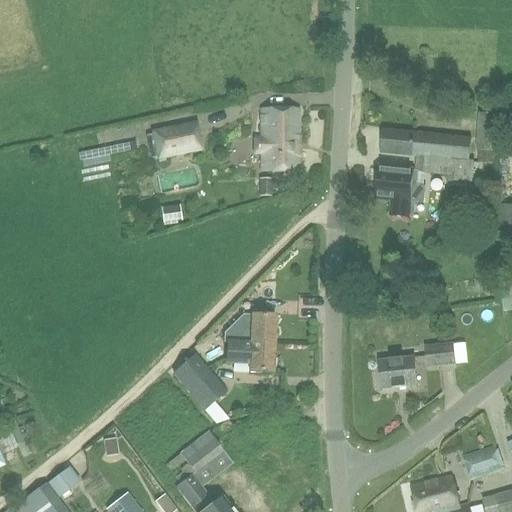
[(298,172),(297,109),(262,109),(262,137),(254,138),(255,153),(262,153),(262,172),(298,172)]
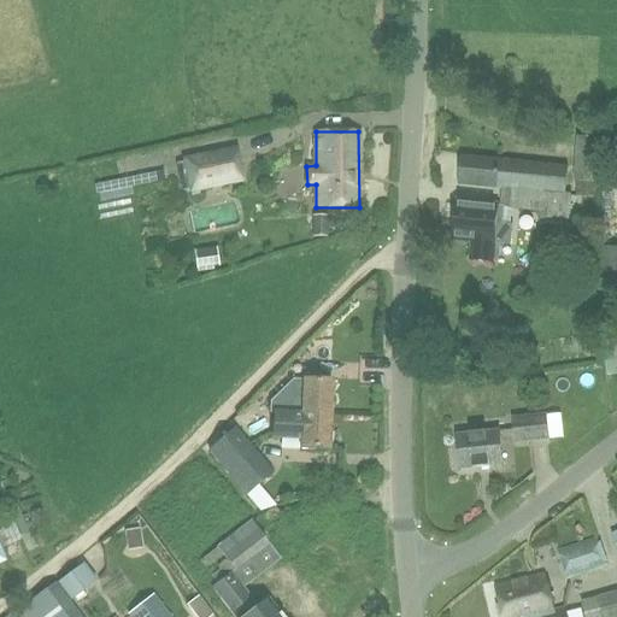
[(236,147),(181,158),(182,162),(175,163),(181,189),(188,188),(189,192),(244,181),(236,147)]
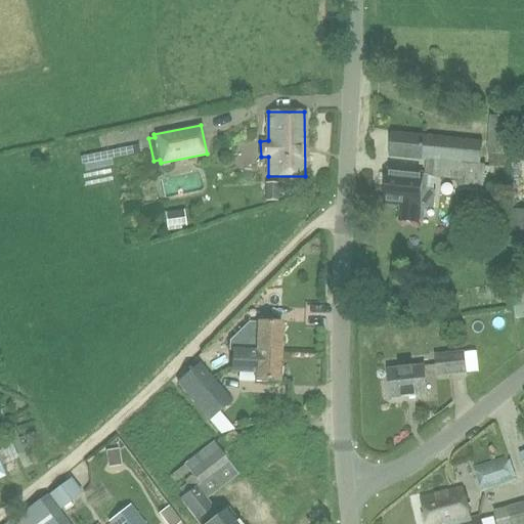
[(481,141),(392,133),(390,157),(436,162),(434,176),(459,179),(457,184),(482,186),(485,166),(479,165),(481,141)]
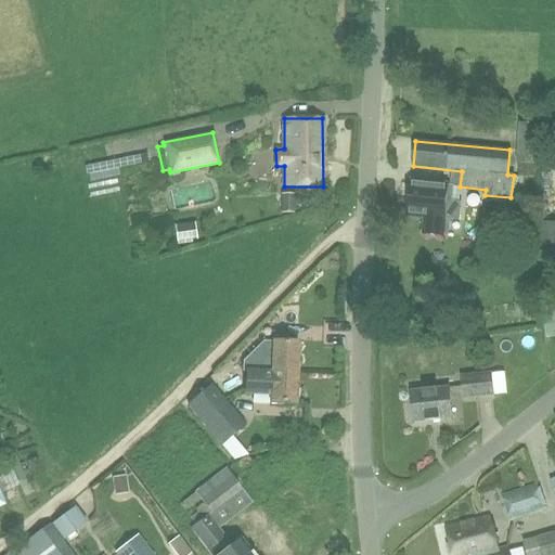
[(411,181),(408,215),(425,217),(424,233),(442,235),(444,218),(459,219),(461,203),(451,202),(452,185),(411,181)]
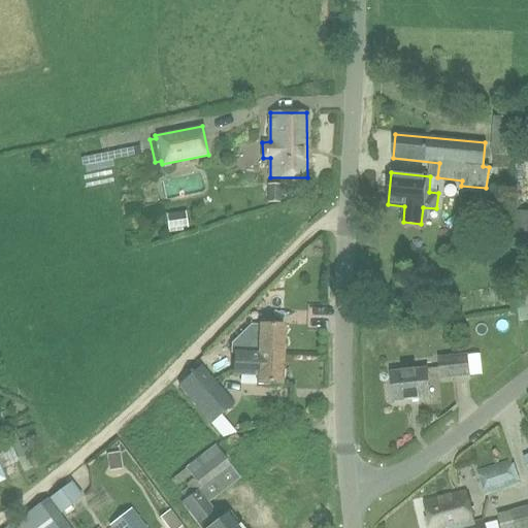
[(266,185),(266,202),(279,203),(279,185),(266,185)]
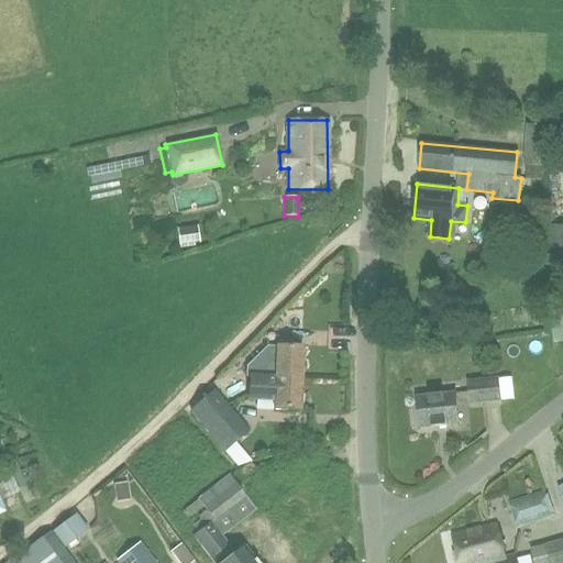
[(562,239),(562,214),(553,213),(551,238),(562,239)]
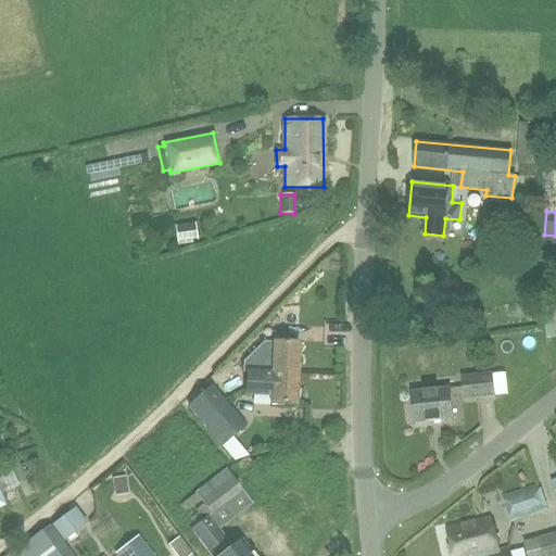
[(190,240),(188,224),(175,226),(177,242),(190,240)]
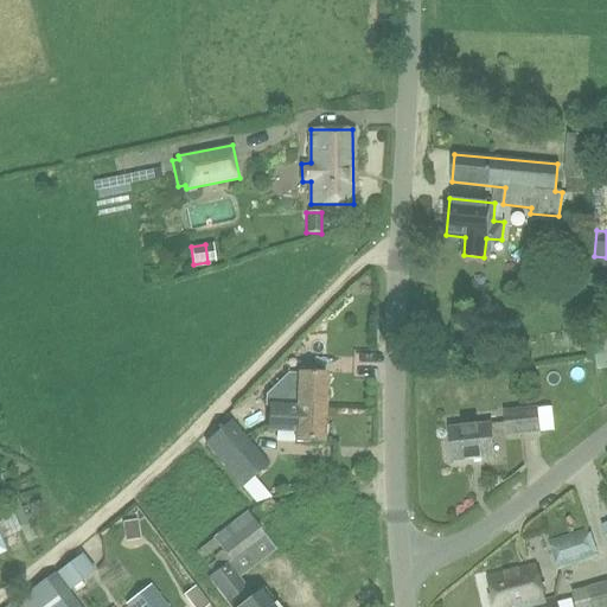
[(606,368),(602,337),(590,339),(593,355),(594,355),(596,369),(606,368)]
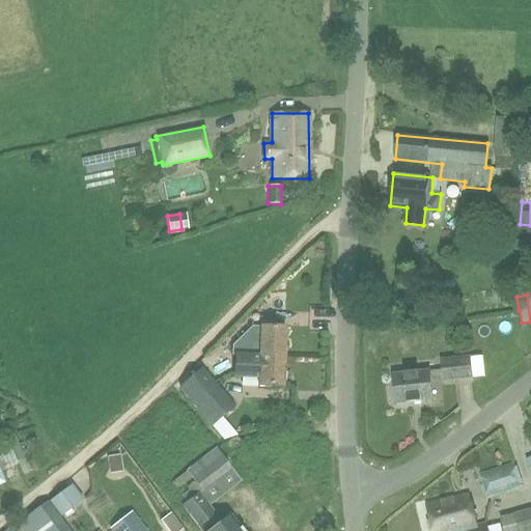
[(281,386),(284,327),(261,326),(260,341),(244,340),(244,341),(235,341),(234,375),(259,376),(258,385),(281,386)]
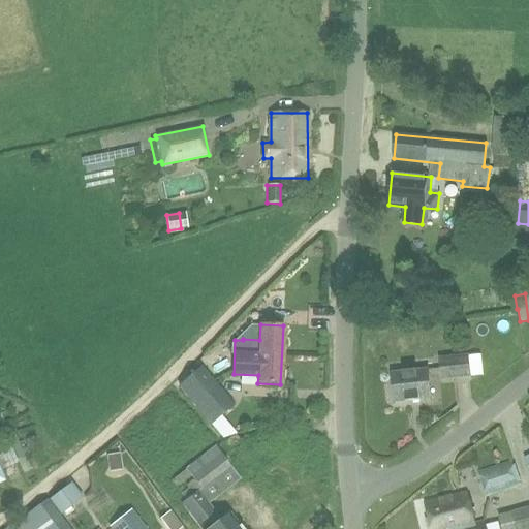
[(470,376),(468,353),(438,356),(440,379),(470,376)]
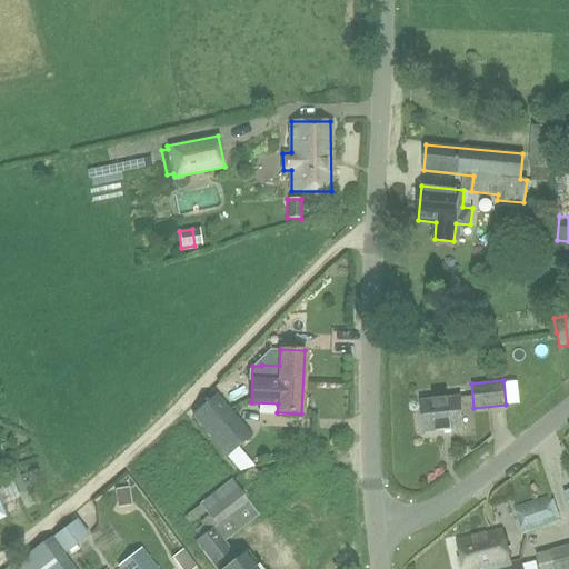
[(191,413),(238,470),(249,461),(237,447),(250,435),(216,393),(191,413)]
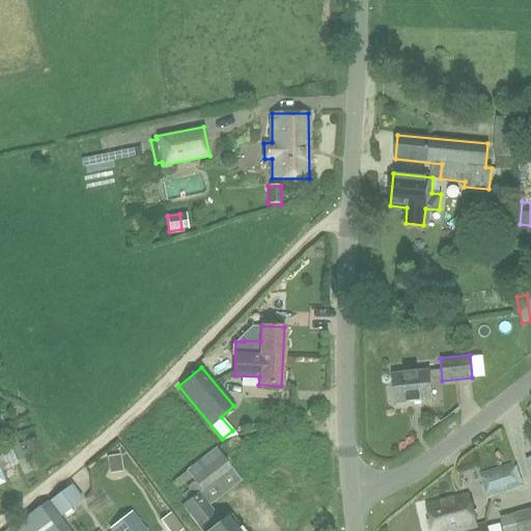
[(395,402),(431,399),(429,370),(392,374),(395,402)]
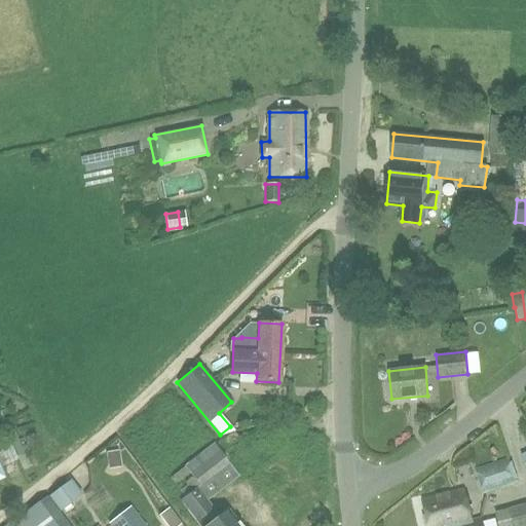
[(21,428),(28,449),(44,443),(37,423),(21,428)]
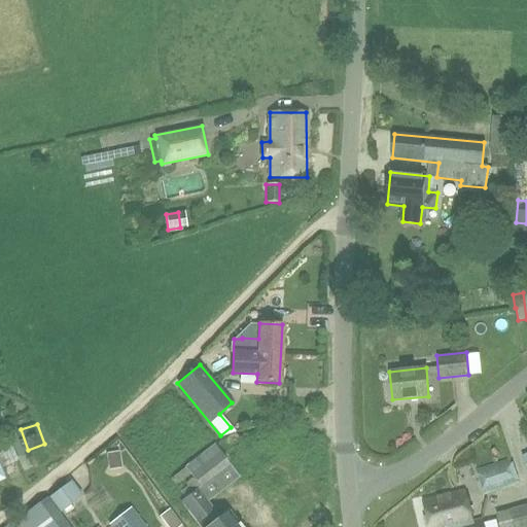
[(234,430),(166,483),(199,526),(239,526),(229,513),(219,519),(206,501),(238,477),(229,464),(249,449),(234,430)]
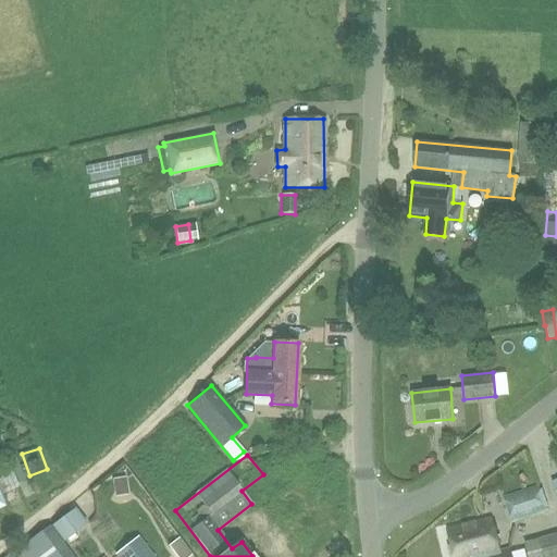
[(125,477),(112,479),(113,490),(126,487),(125,477)]
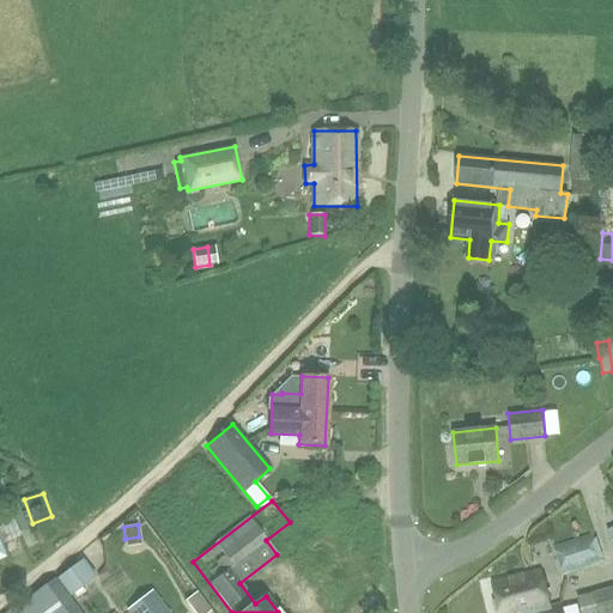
[(562,575),(601,562),(592,533),(552,546),(562,575)]
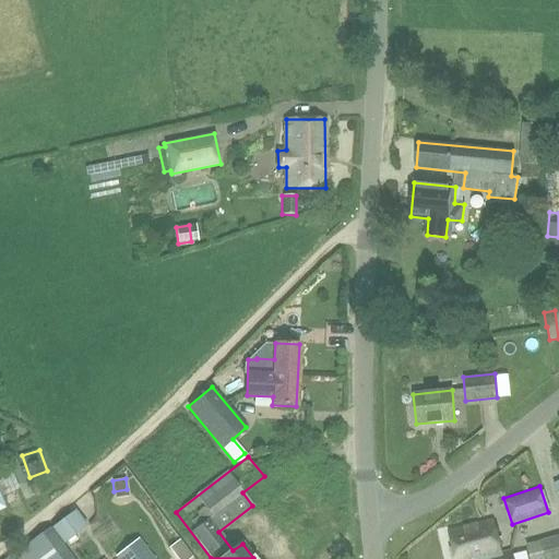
[(511,558),(510,551),(501,555),(492,521),(449,533),(452,548),(449,549),(451,557),(454,556),(454,558),(511,558)]
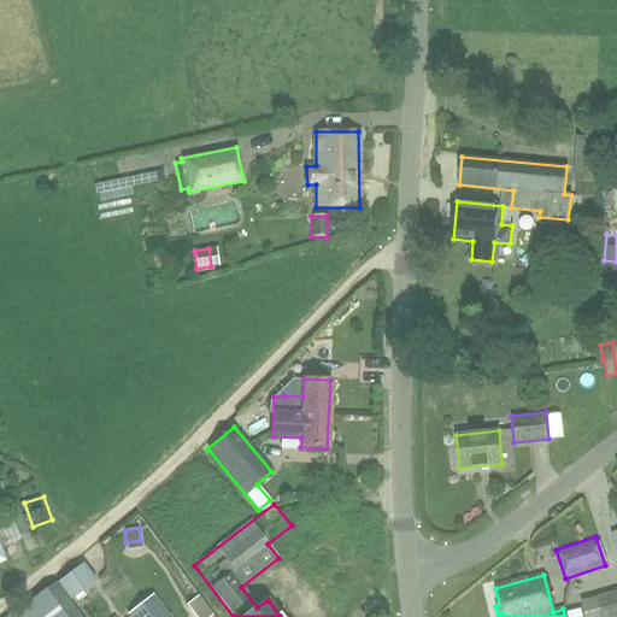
[(80,616),(54,581),(17,607),(23,616),(80,616)]
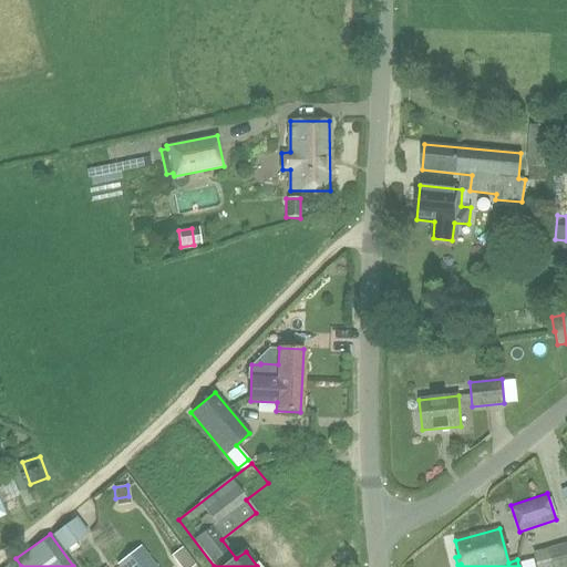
[(566,566),(566,542),(532,552),(535,566),(566,566)]
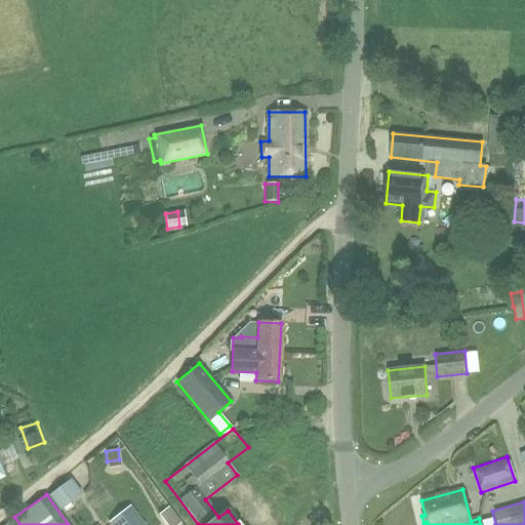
[(105,524),(109,522),(111,524),(145,524),(130,506),(119,514),(115,509),(105,517),(106,518),(101,522),(103,524),(105,524)]
